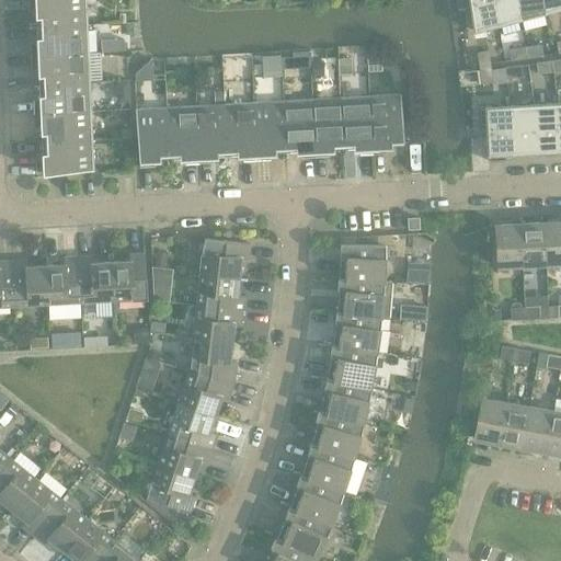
[(84,0),(29,0),(30,11),(37,11),(37,27),(87,25),(84,0)]
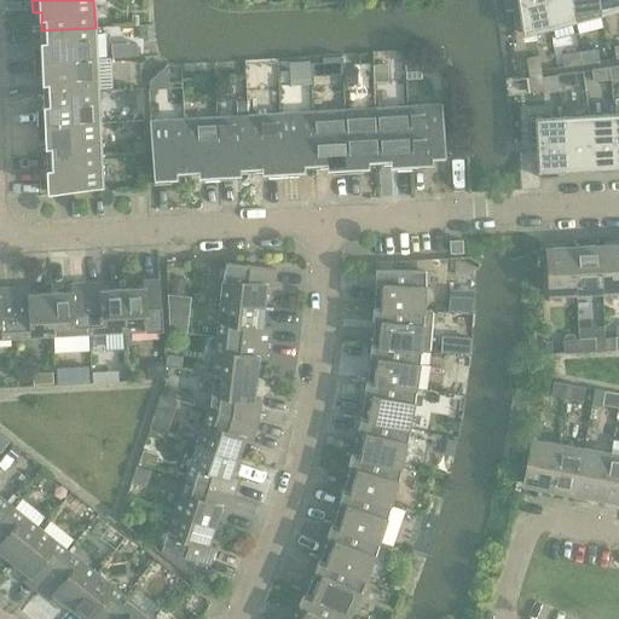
[(550,28),(545,0),(518,0),(524,35),(550,28)]
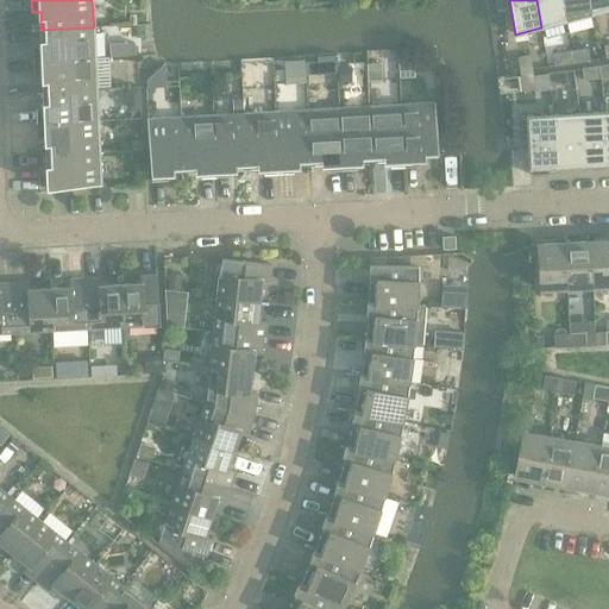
[(537,0),(541,27),(566,22),(563,0),(537,0)]
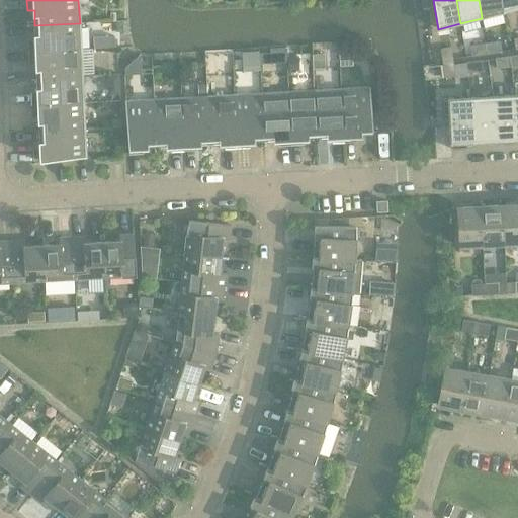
[(479,0),(482,18),(503,12),(501,0),(479,0)]
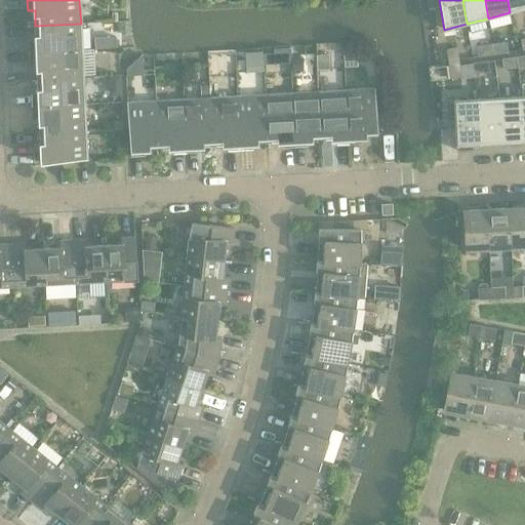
[(524,0),(508,0),(510,12),(524,8),(524,0)]
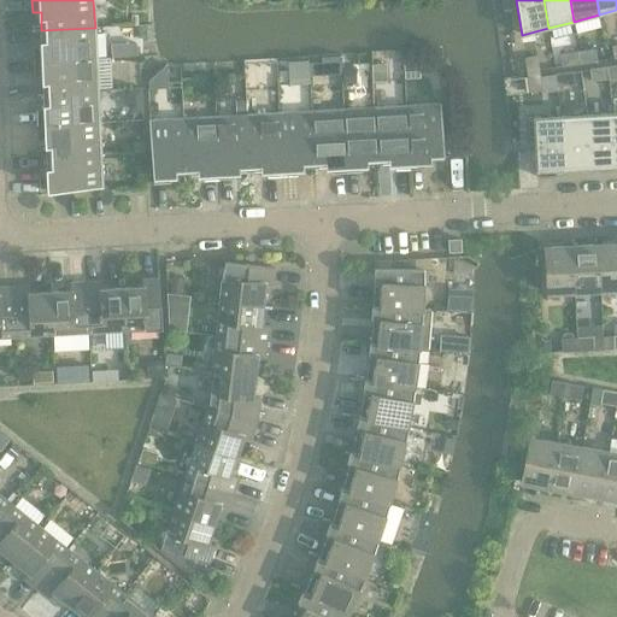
[(34,47),(35,63),(97,59),(95,28),(41,30),(42,47),(34,47)]
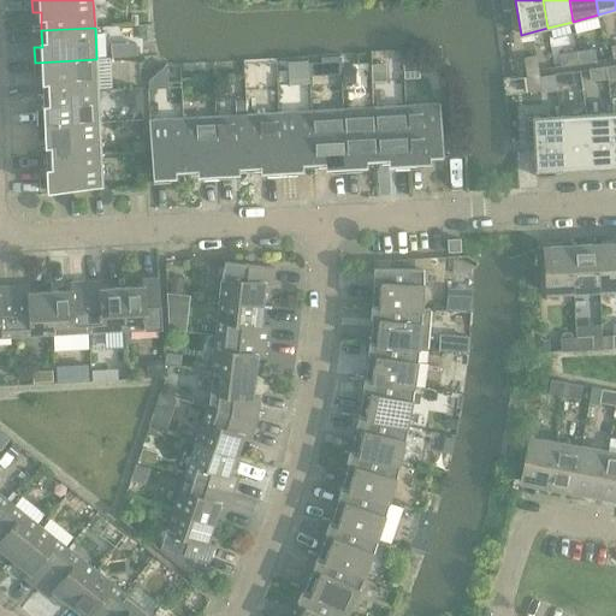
[(594,51),(578,53),(580,65),(597,63),(594,51)]
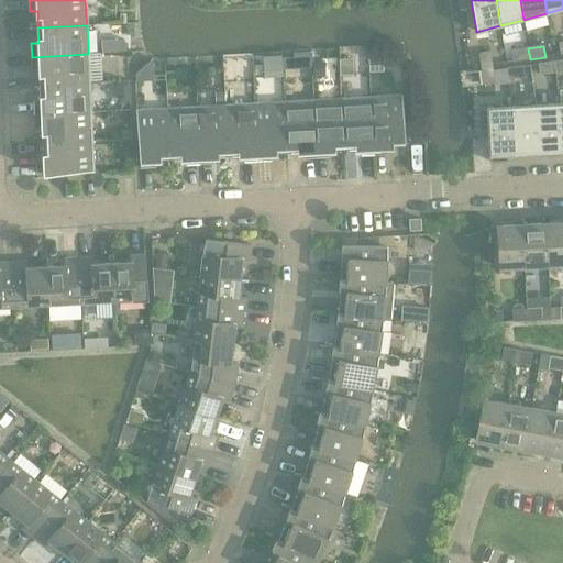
[(530,59),(528,48),(512,51),(514,62),(530,59)]
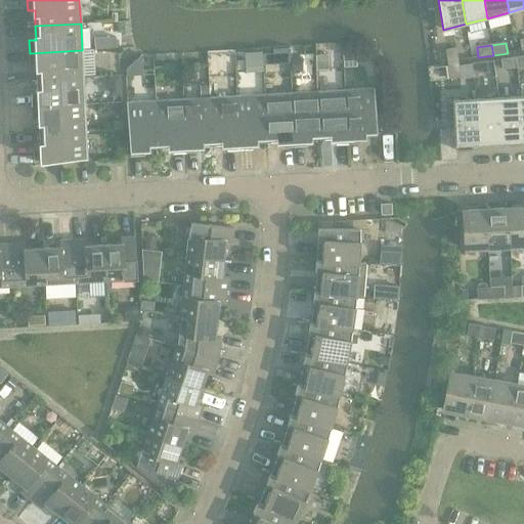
[(446,50),(448,64),(459,63),(456,48),(446,50)]
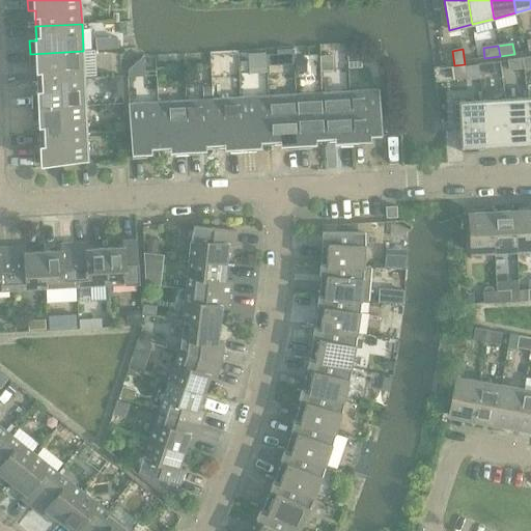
[(83,51),(30,54),(30,66),(37,65),(38,81),(84,79),(83,51)]
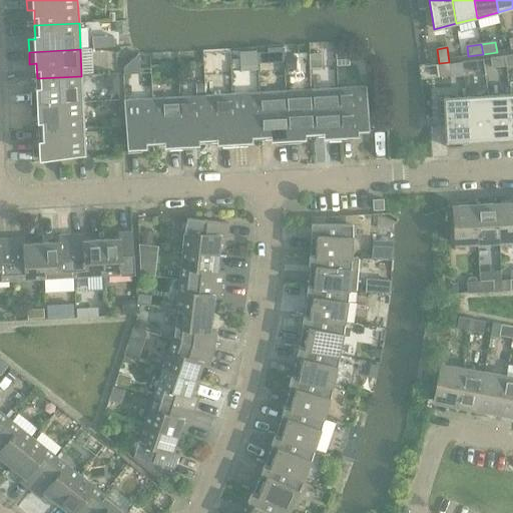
[(269,53),(257,54),(258,64),(270,63),(269,53)]
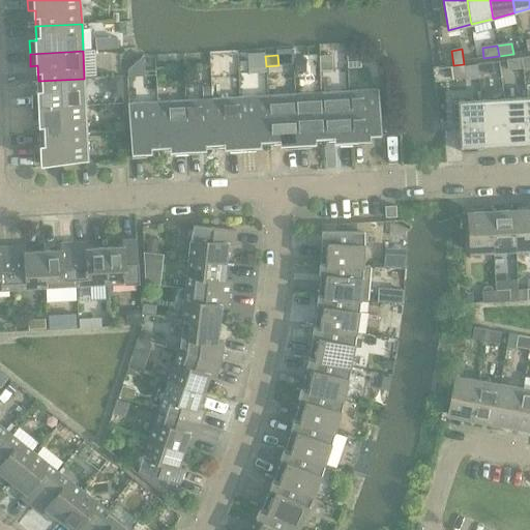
[(360,55),(348,56),(348,68),(361,67),(360,55)]
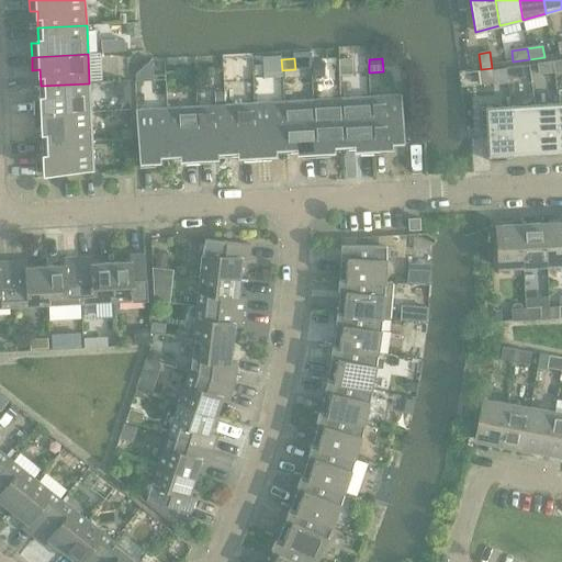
[(324,62),(312,63),(313,75),(324,75),(324,62)]
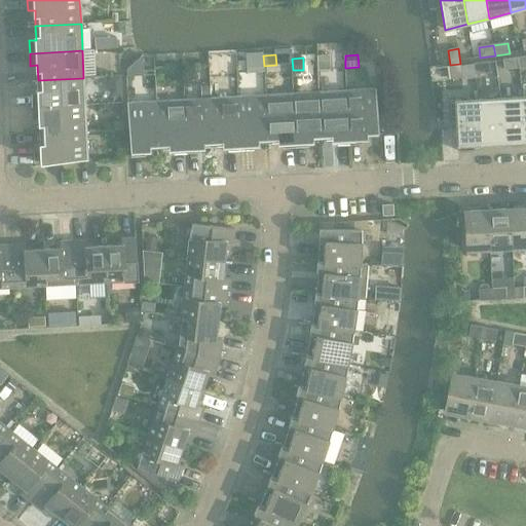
[(519,68),(518,58),(503,61),(504,70),(519,68)]
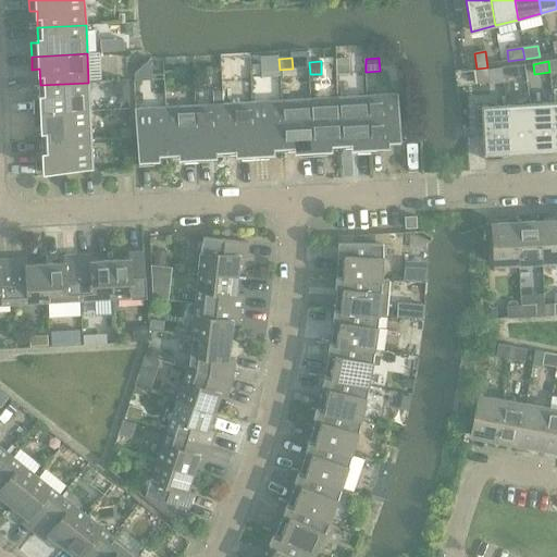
[(518,66),(502,69),(504,79),(519,77),(518,66)]
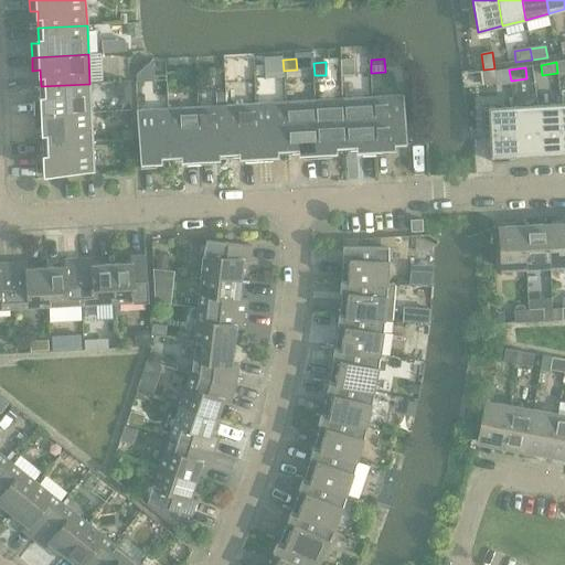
[(494,68),(483,70),(486,85),(497,84),(494,68)]
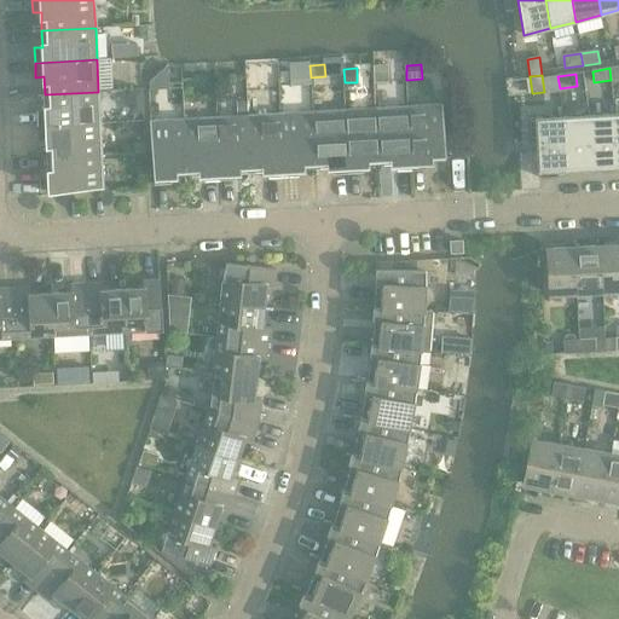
[(36,111),(38,126),(99,123),(98,92),(45,94),(45,111),(36,111)]
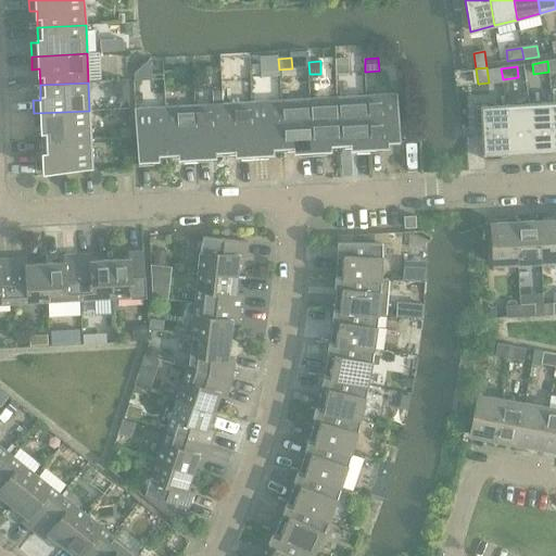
[(223,91),(213,91),(213,103),(223,102),(223,91)]
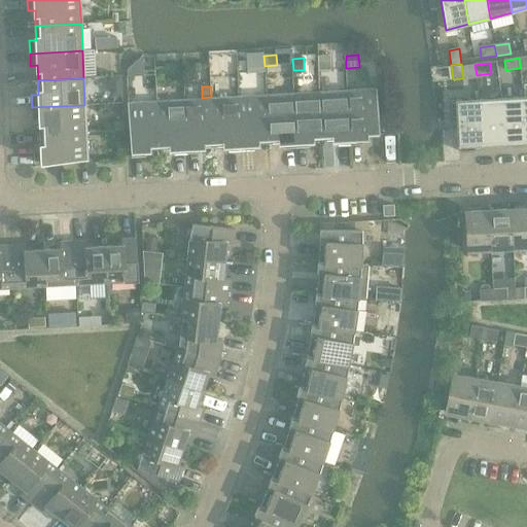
[(376,91),(348,92),(350,145),(363,144),(362,137),(379,136),(376,91)]
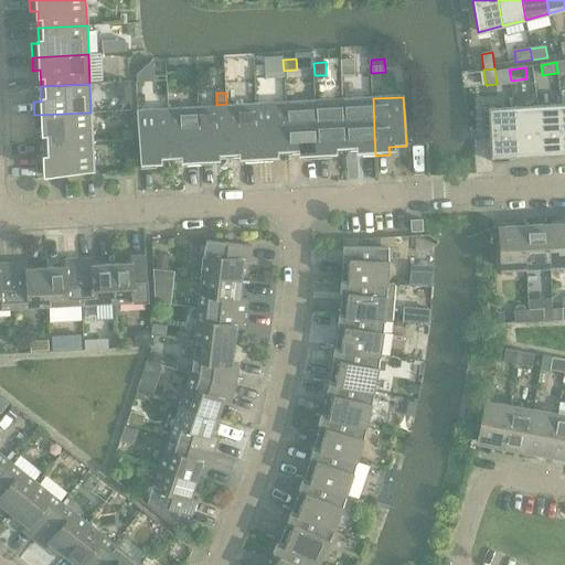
[(373,98),(343,100),(347,149),(362,149),(362,156),(375,156),(373,98)]
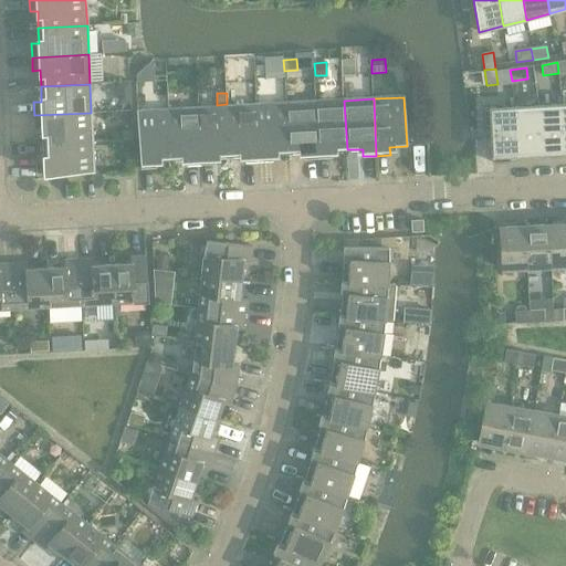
[(344,101),(315,102),(318,159),(332,158),(332,150),(347,149),(344,101)]
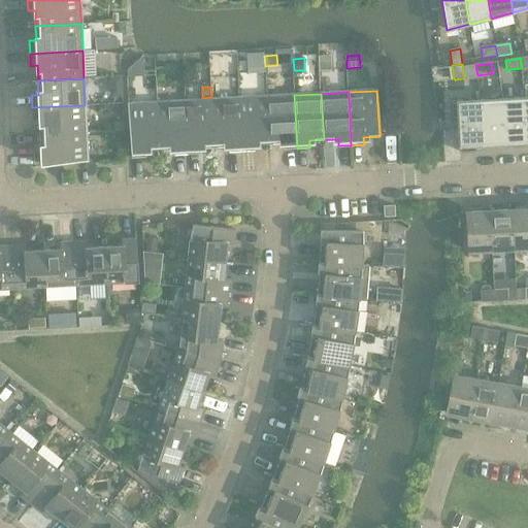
[(294,95),(266,97),(269,142),(284,142),(285,149),(297,149),(294,95)]
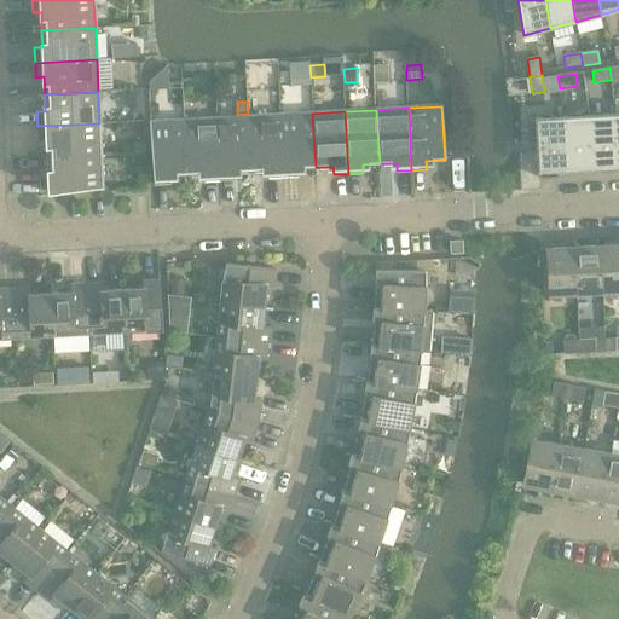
[(312,114),(281,115),(283,178),(299,177),(298,168),(316,167),(312,114)]
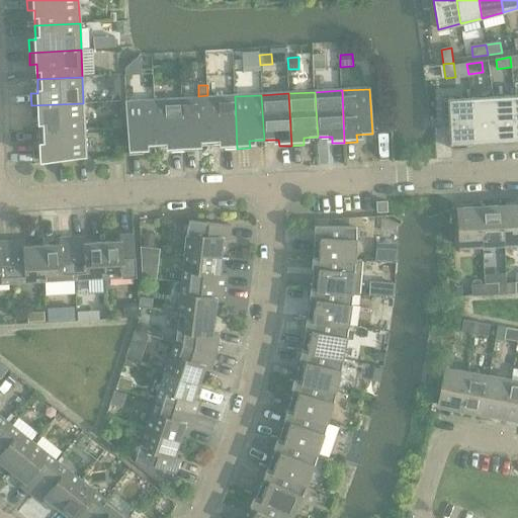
[(235,96),(207,98),(210,143),(225,143),(225,149),(237,149),(235,96)]
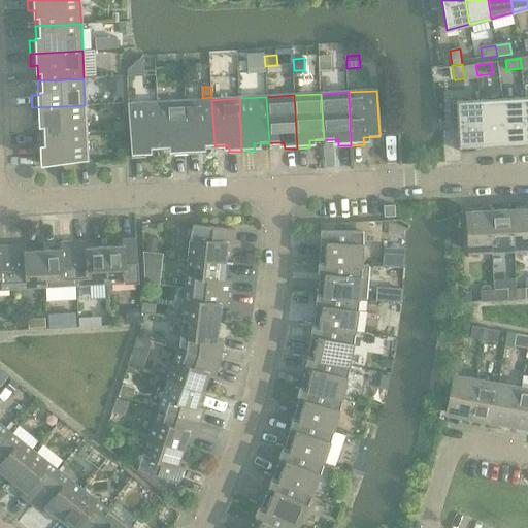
[(525,98),(503,99),(505,140),(510,140),(510,143),(527,142),(525,98)]
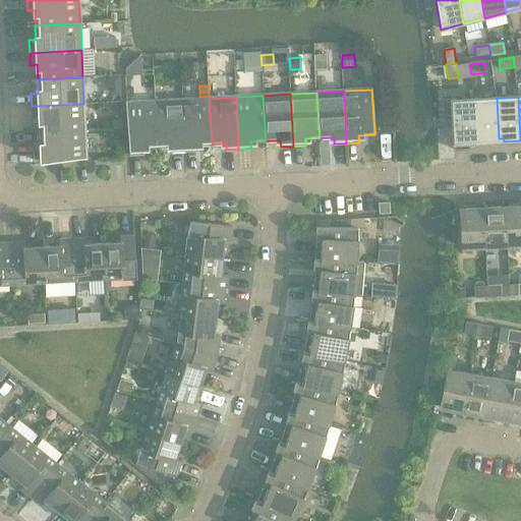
[(497,98),(474,99),(476,143),(494,142),(494,139),(499,138),(497,98)]
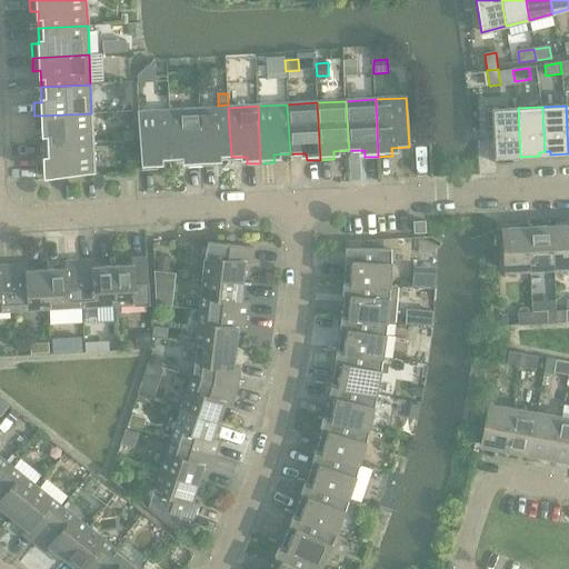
[(228,108),(199,109),(202,167),(216,166),(215,158),(231,157),(228,108)]
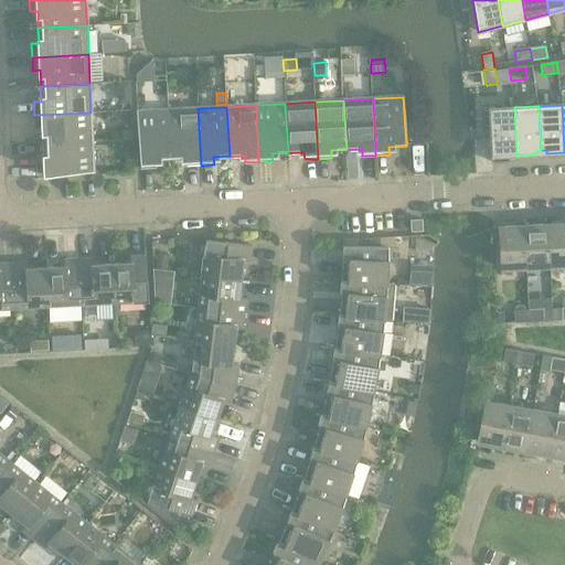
[(516,156),(514,107),(489,109),(492,163),(510,162),(510,156),(516,156)]
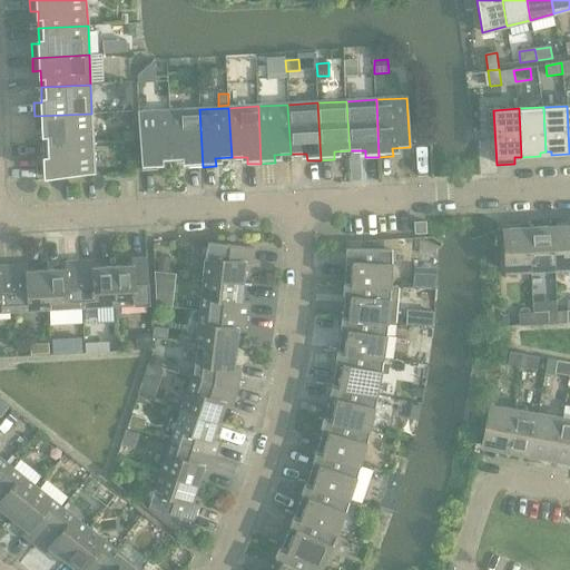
[(199,109),(170,111),(173,160),(188,160),(189,167),(203,167),(199,109)]
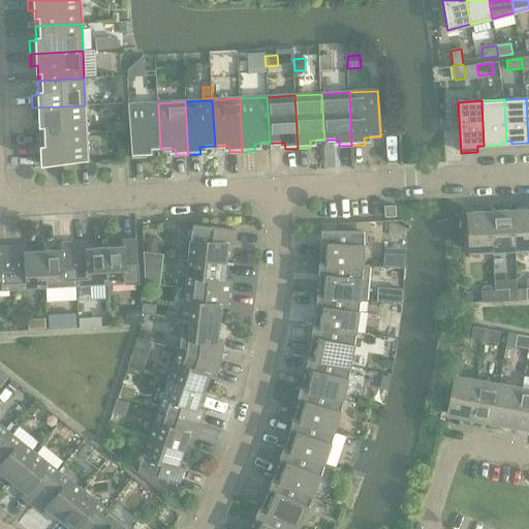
[(160,149),(158,103),(129,104),(132,158),(146,157),(146,150),(160,149)]
